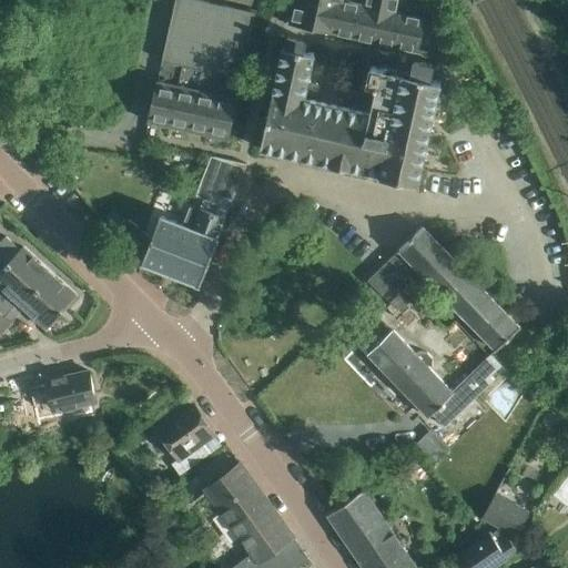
[(237,93),(257,10),(214,0),(175,0),(159,74),(179,79),(199,84),(217,89),(237,93)]
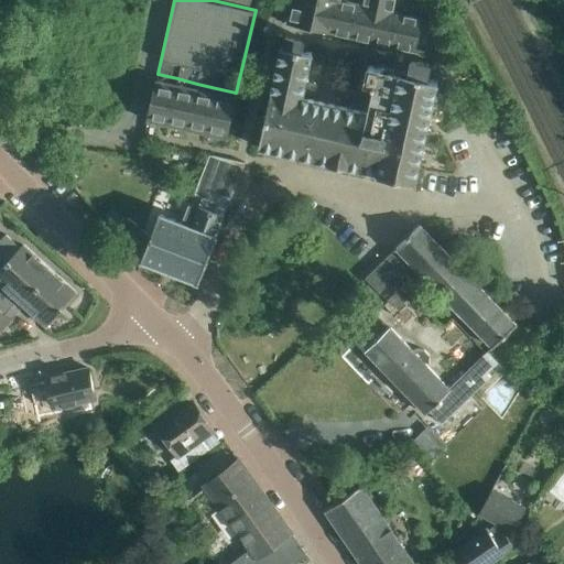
[(340,0),(328,0),(328,6),(306,0),(293,0),(289,21),(334,32),(340,0)]
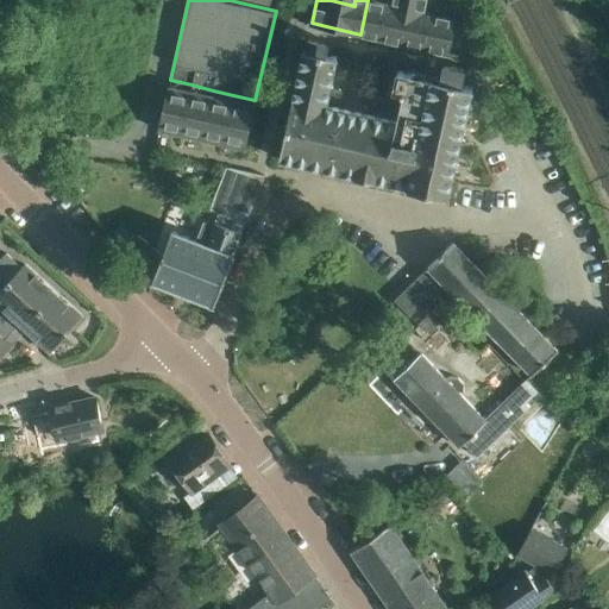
[(390,5),(372,0),(368,0),(360,35),(382,39),(390,5)]
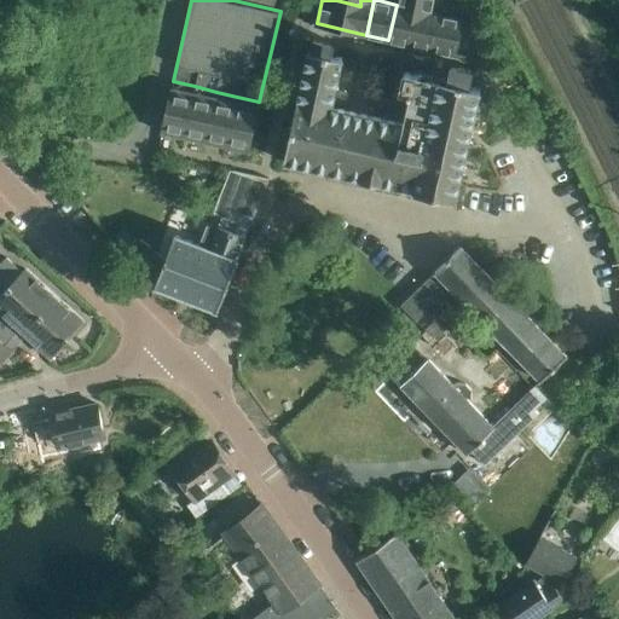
[(401,0),(400,5),(420,10),(432,12),(434,0),(401,0)]
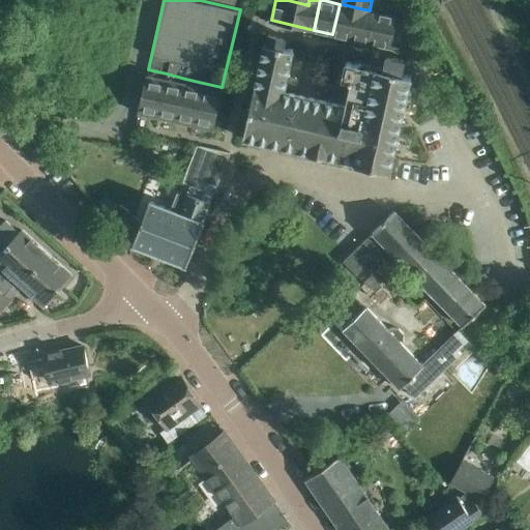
[(332,34),(352,39),(359,8),(343,4),(340,4),(332,34)]
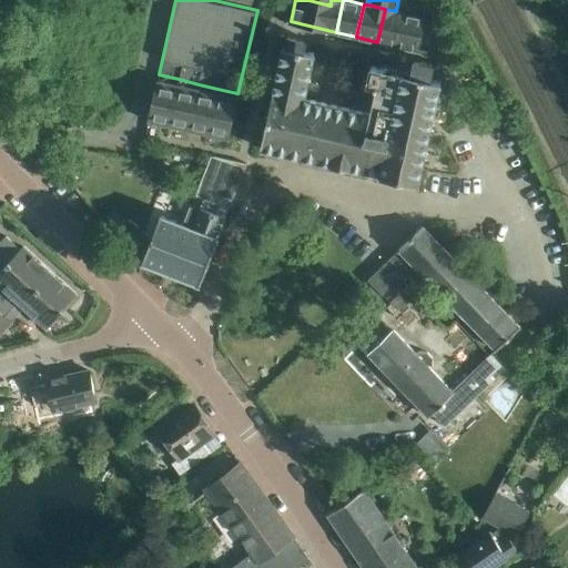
[(377,42),(398,47),(406,13),(396,11),(385,9),(377,42)]
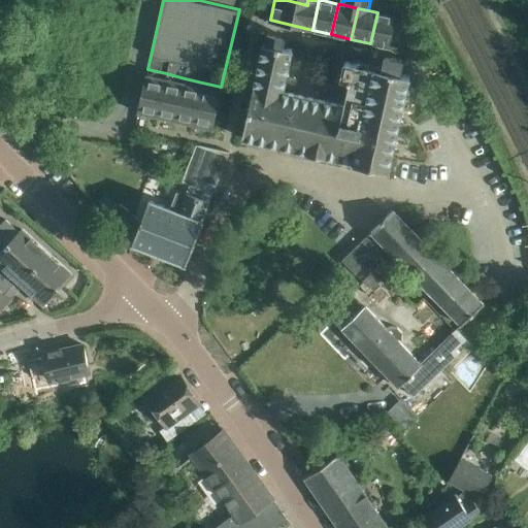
[(370,43),(389,48),(396,18),(377,12),(370,43)]
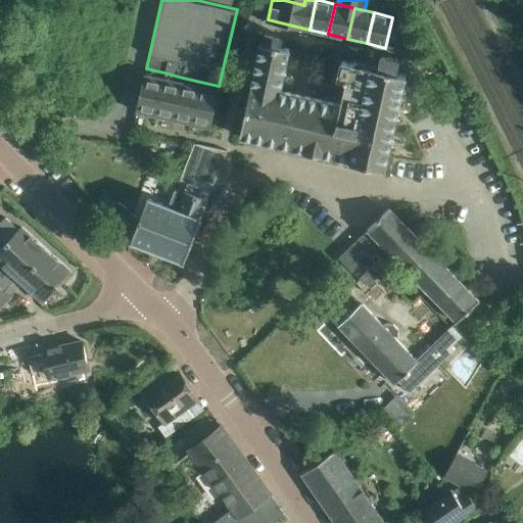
[(284,35),(265,31),(240,135),(385,169),(407,76),(397,74),(400,58),(382,54),(378,68),(342,60),(338,77),(345,79),(344,81),(346,81),(341,103),(280,89),(290,48),(281,46),(284,35)]
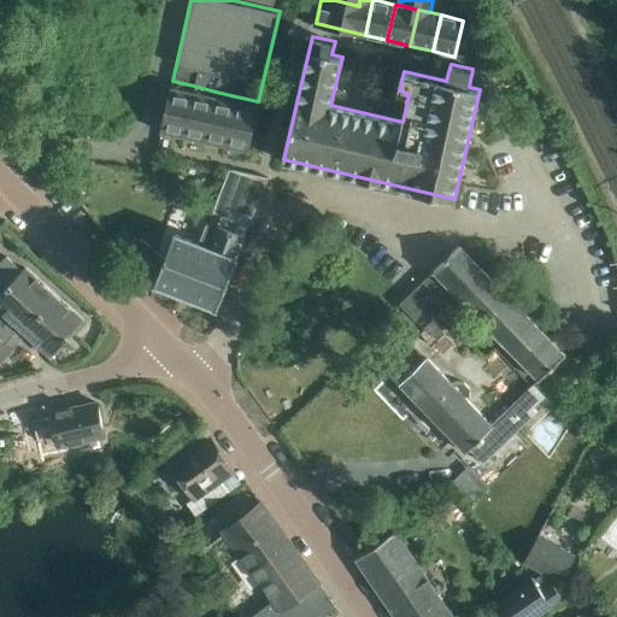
[(194,86),(172,81),(162,128),(183,133),(194,86)]
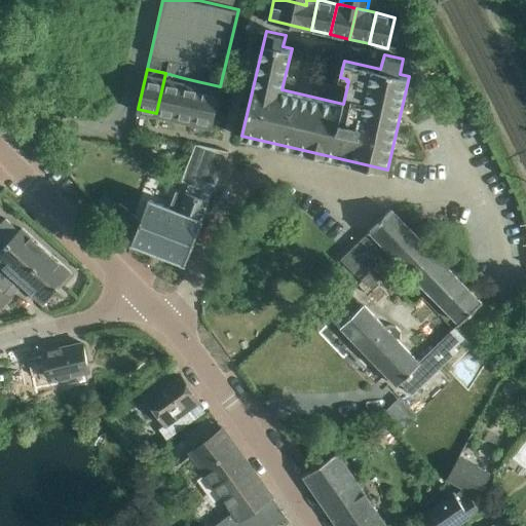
[(165,73),(156,113),(174,117),(184,78),(165,73)]
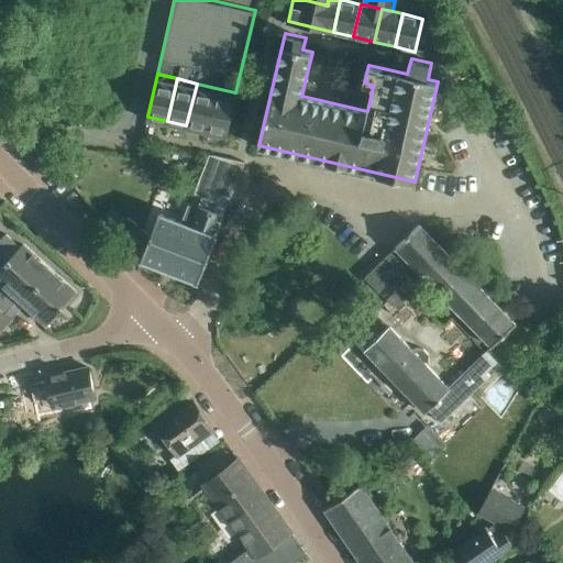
[(216,88),(197,84),(186,125),(206,131),(216,88)]
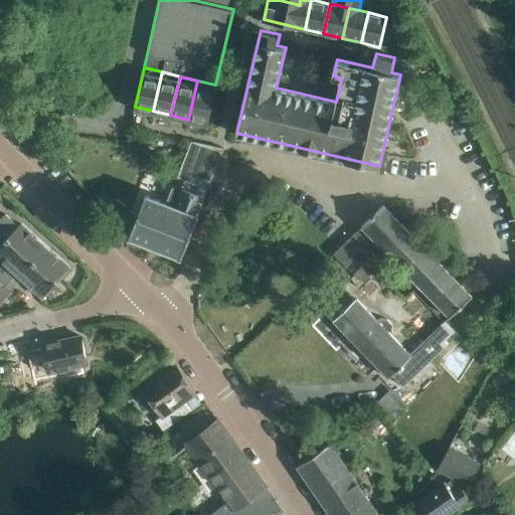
[(197,80),(188,120),(206,124),(215,84),(197,80)]
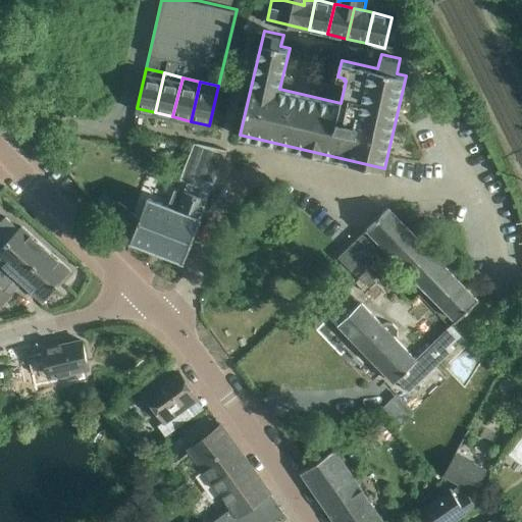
[(117,202),(105,218),(112,224),(114,225),(117,228),(120,230),(132,240),(131,242),(183,262),(200,218),(199,217),(210,191),(210,190),(208,190),(210,186),(212,187),(226,149),(194,141),(178,178),(187,183),(183,193),(174,190),(168,206),(148,198),(140,218),(117,202)]
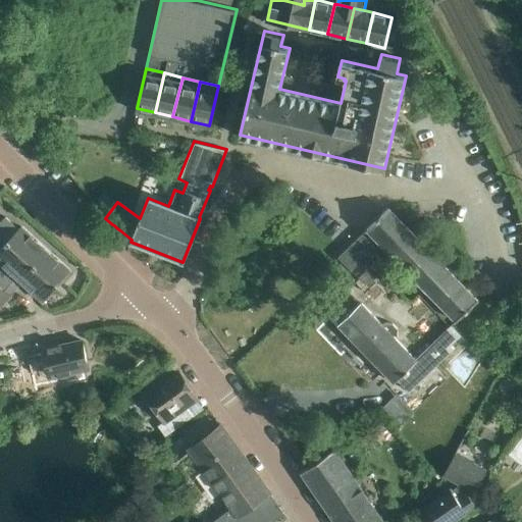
[(357,239),(337,258),(351,271),(379,243),(455,321),(477,301),(477,300),(387,208),(381,215),(373,223),(366,229),(366,230),(357,239)]
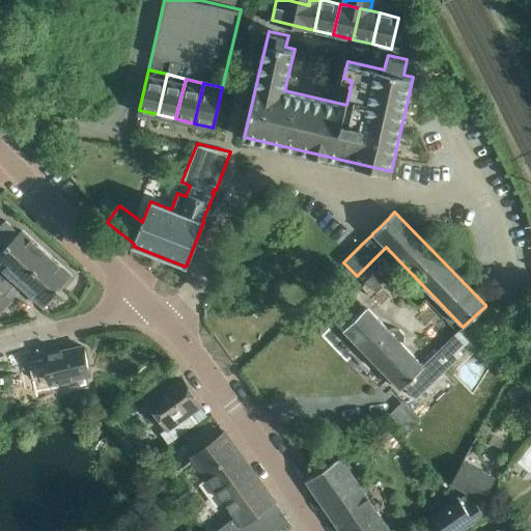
[(0,267),(4,271),(22,287),(44,307),(72,277),(21,230),(19,232),(6,221),(0,226),(0,267)]
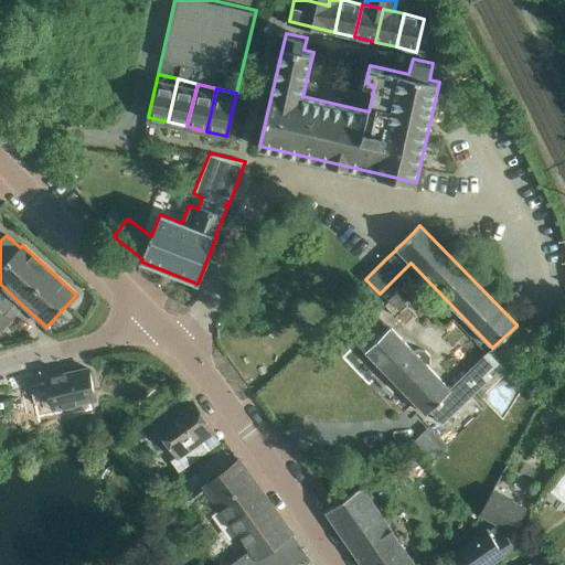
[(0,330),(23,306),(4,288),(0,292),(0,330)]
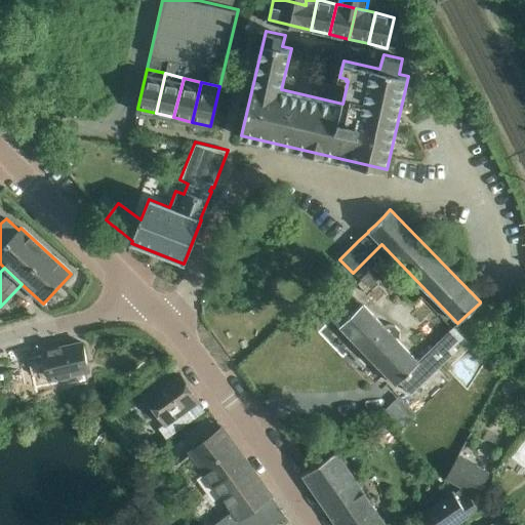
[(363,305),(339,327),(395,385),(398,381),(411,395),(456,352),(453,348),(463,338),(453,327),(443,337),(417,362),(399,341),(400,339),(400,331),(394,325),(386,325),(384,326),(363,305)]
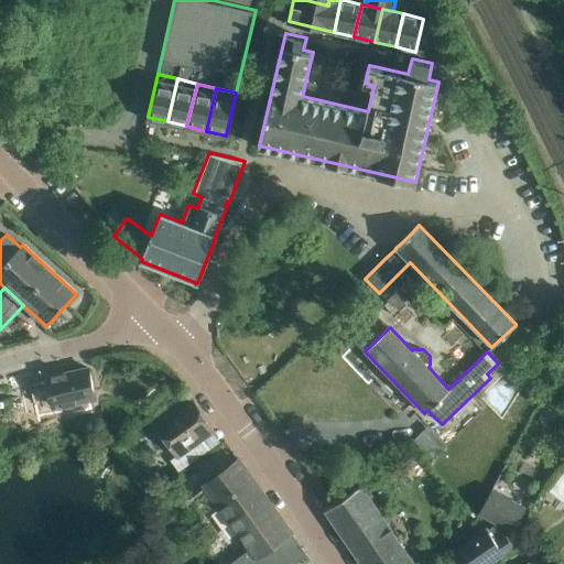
[(47,382),(31,386),(35,404),(51,400),(53,408),(95,399),(88,368),(46,377),(47,382)]
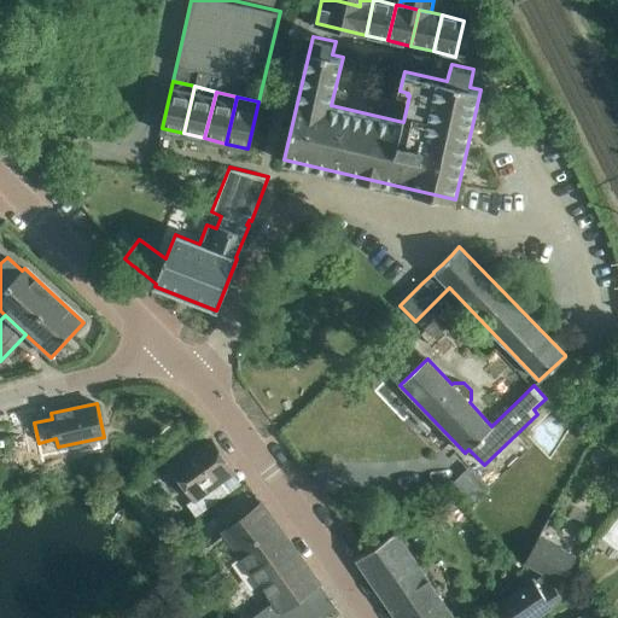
[(210,441),(173,468),(192,496),(194,499),(204,512),(229,493),(220,481),(232,472),(210,441)]
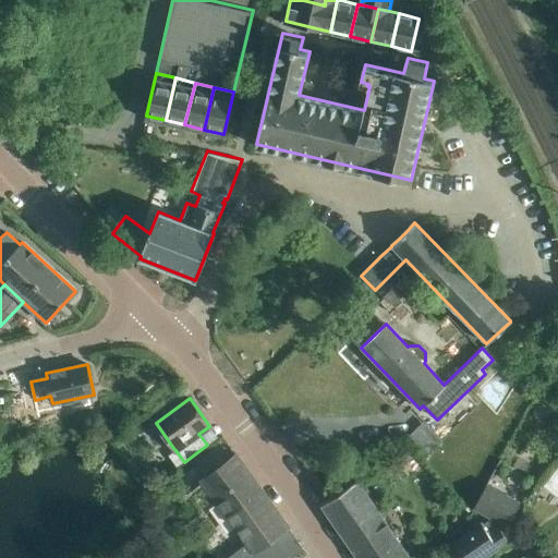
[(246,543),(229,555),(225,557),(290,557),(304,549),(235,456),(202,481),(246,543)]
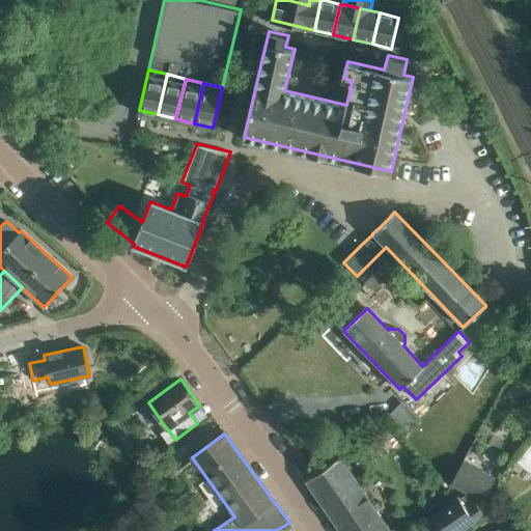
[(479,497),(483,499),(484,499),(499,473),(468,456),(453,483),(467,491),(479,497)]
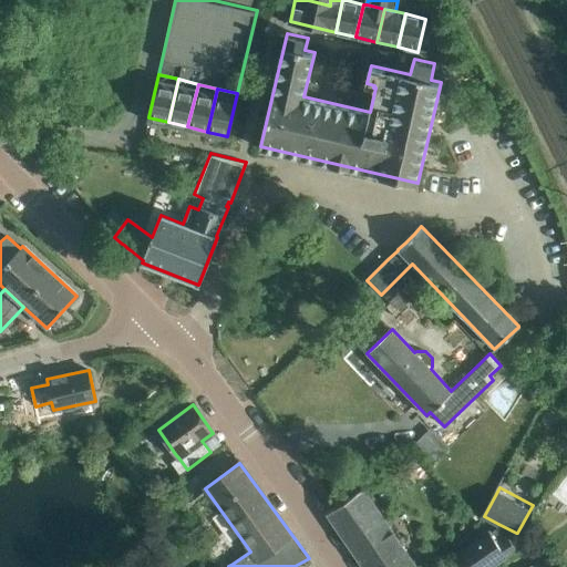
[(398,539),(363,488),(326,514),(362,566),(415,566),(400,544),(404,540),(402,537),(398,539)]
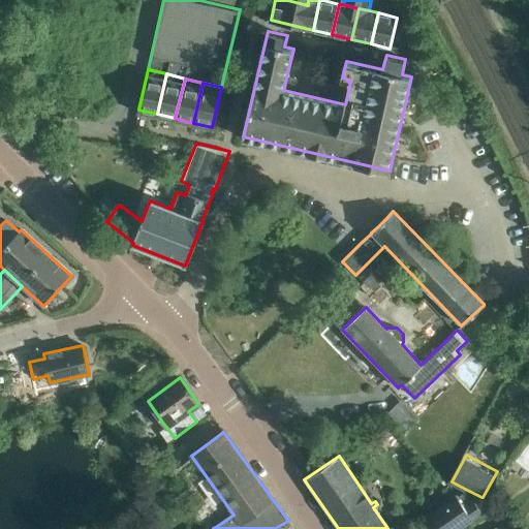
[(457,497),(429,517),(437,528),(454,528),(480,511),(473,501),(477,495),(465,489),(462,494),(457,497)]
